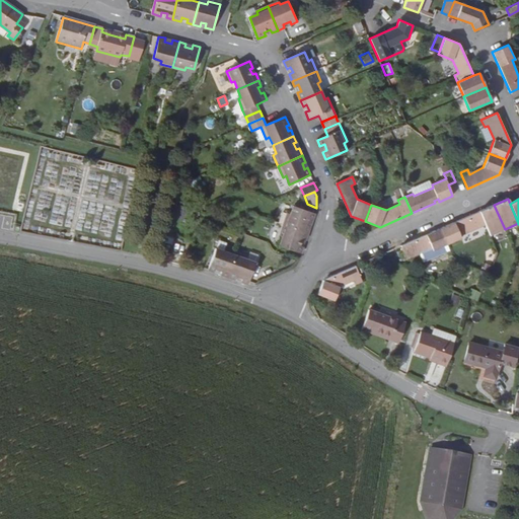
[(479,211),(486,225),(491,235),(505,229),(494,205),(479,211)]
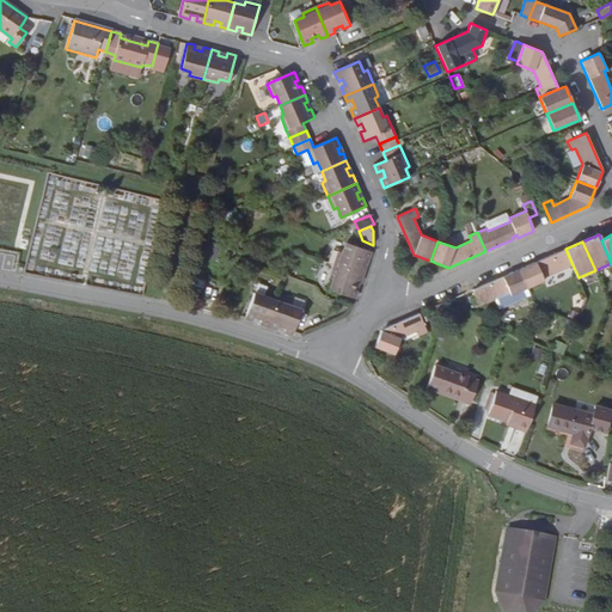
[(338,251),(334,265),(362,275),(366,268),(362,265),(365,258),(368,259),(372,252),(346,243),(342,254),(338,251)]
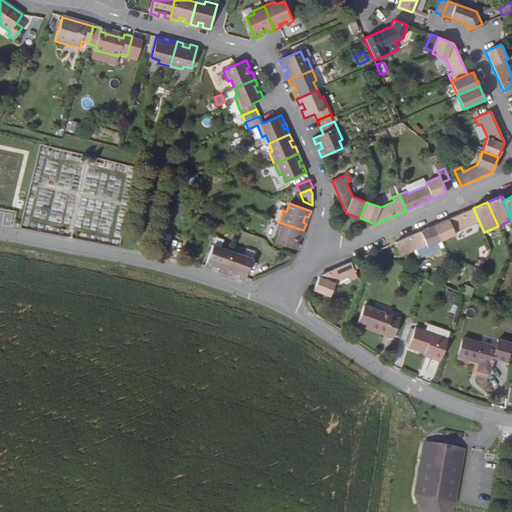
[(434,225),(441,241),(455,235),(454,233),(479,222),(473,208),(452,218),(453,221),(449,222),(448,219),(434,225)]
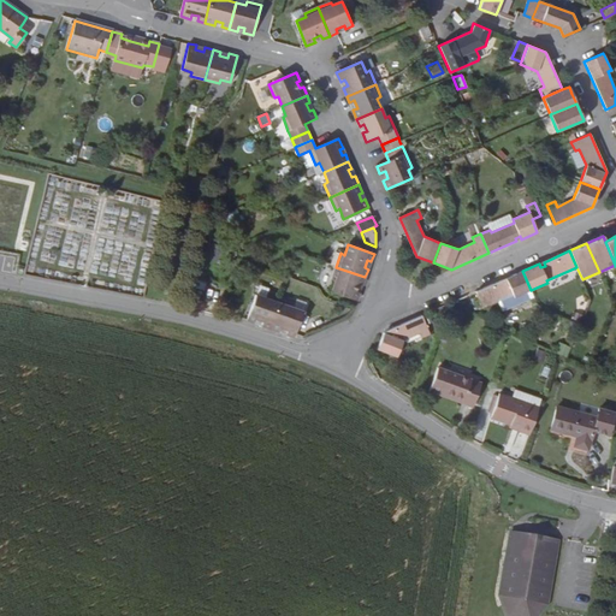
[(331,292),(356,301),(360,291),(356,290),(359,283),(362,284),(365,277),(336,267),(331,280),(335,282),(331,292)]
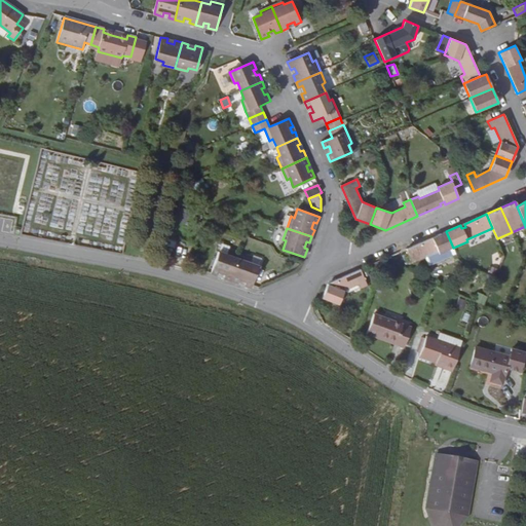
[(406,249),(412,263),(424,258),(428,266),(455,255),(452,249),(453,248),(446,231),(430,238),(433,241),(428,242),(427,239),(406,249)]
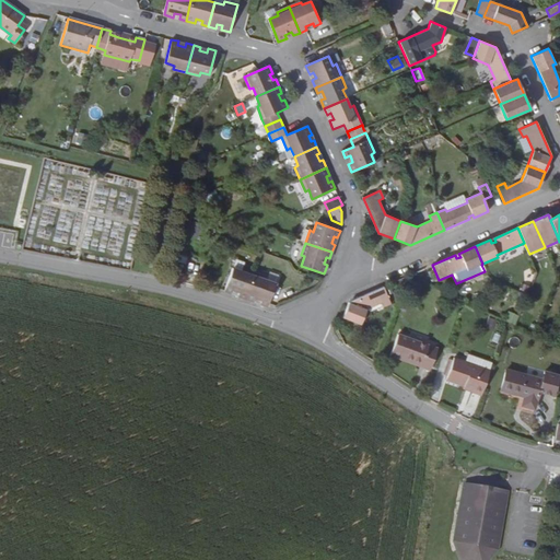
[(232,267),(223,291),(231,294),(232,290),(240,292),(237,296),(245,300),(255,271),(243,267),(242,270),(232,267)]
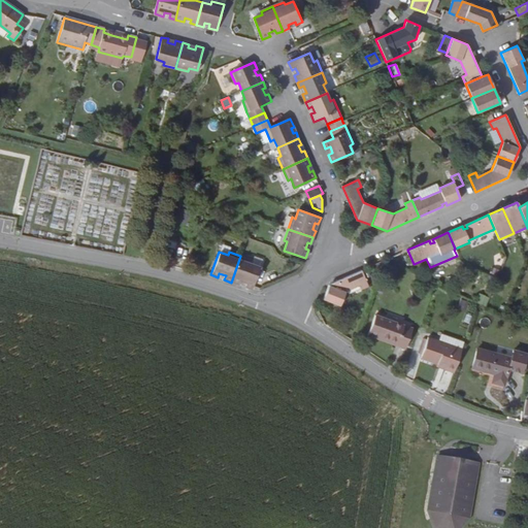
[(243,287),(252,290),(260,266),(252,263),(253,261),(240,256),(231,283),(237,285),(239,281),(245,283),(243,287)]
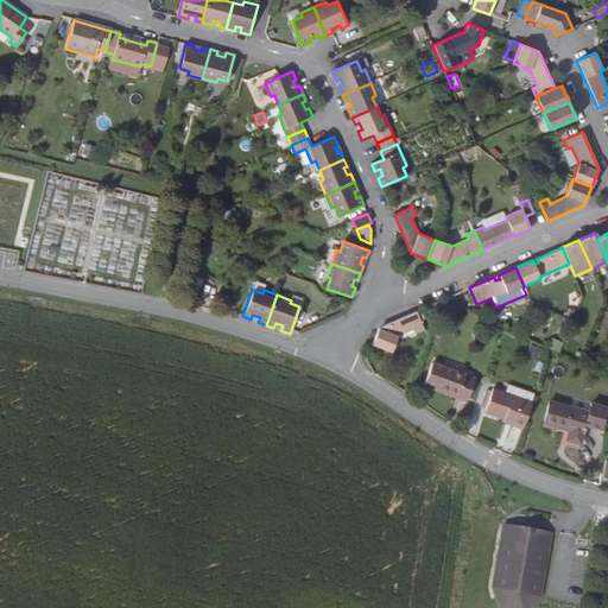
[(292,296),(290,303),(299,306),(302,299),(292,296)]
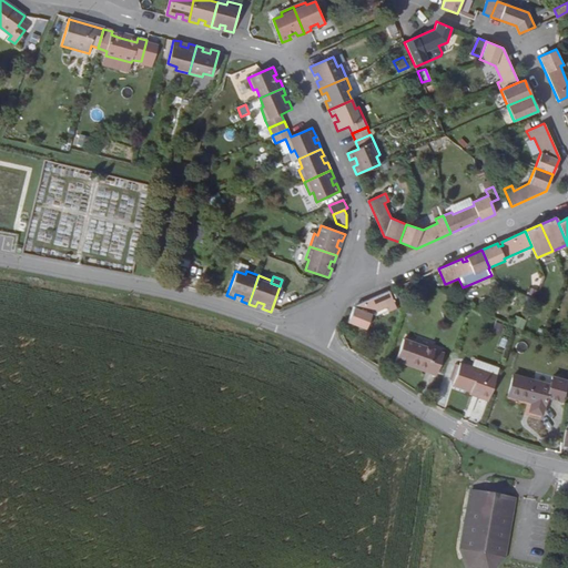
[(396,308),(388,291),(354,305),(347,322),(365,330),(371,314),(386,307),(388,312),(396,308)]
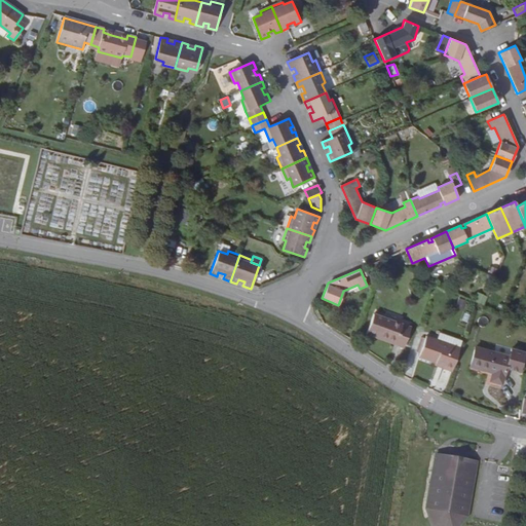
[(473,301),(482,304),(486,295),(476,292),(473,301)]
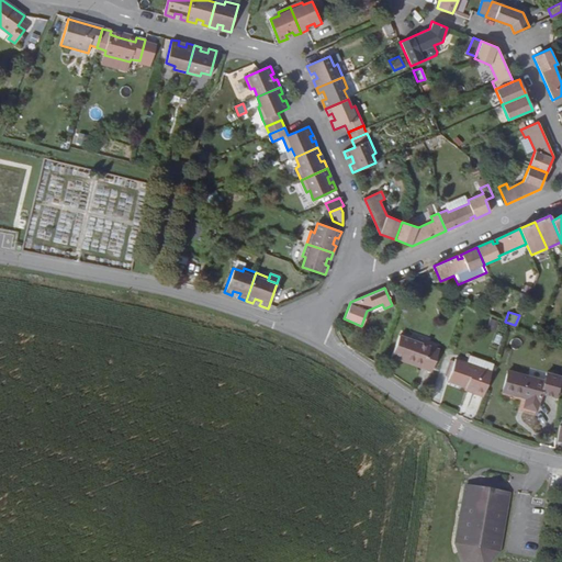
[(489,317),(486,328),(495,330),(498,319),(489,317)]
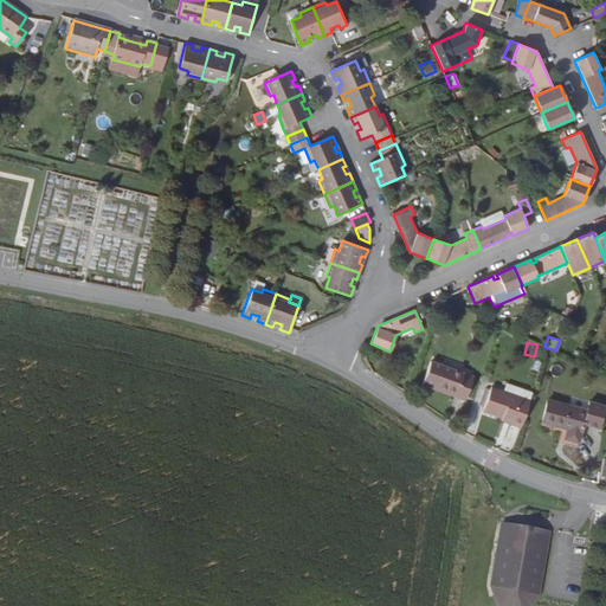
[(437,385),(469,395),(475,378),(431,362),(424,386),(436,389),(437,385)]
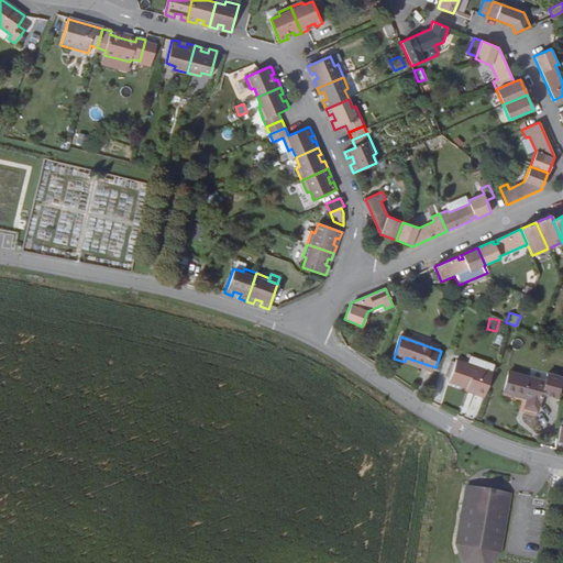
[(433,372),(435,367),(406,357),(405,362),(433,372)]
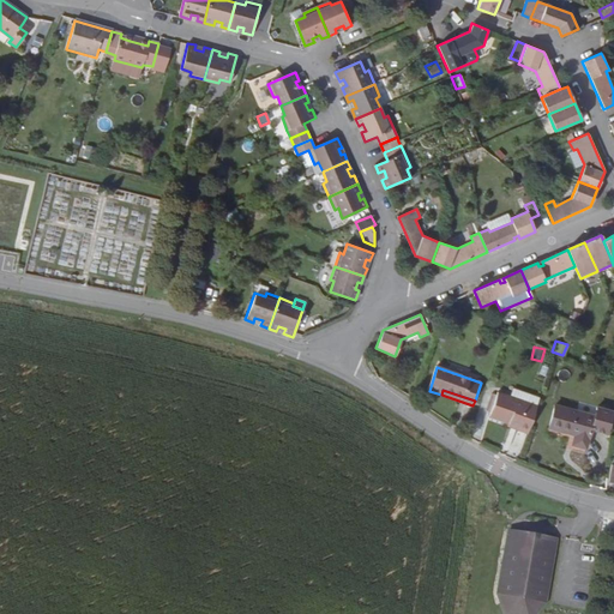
[(516,431),(528,434),(537,407),(497,393),(497,396),(491,413),(488,417),(510,425),(517,427),(516,431)]
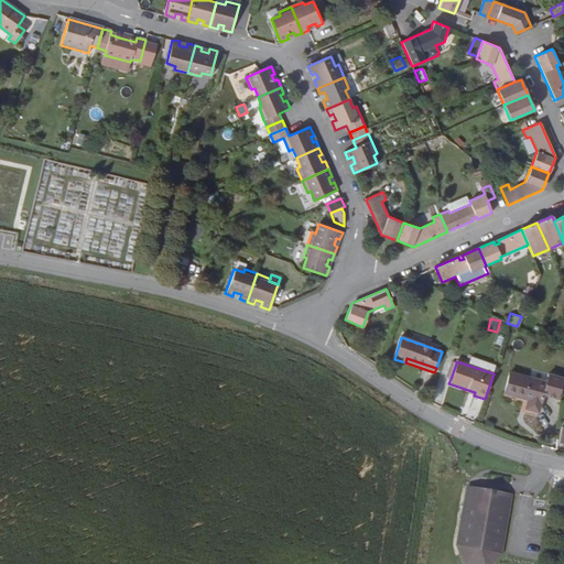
[(546,382),(511,372),(506,392),(529,398),(527,408),(539,411),(544,392),(557,396),(563,376),(549,372),(546,382)]
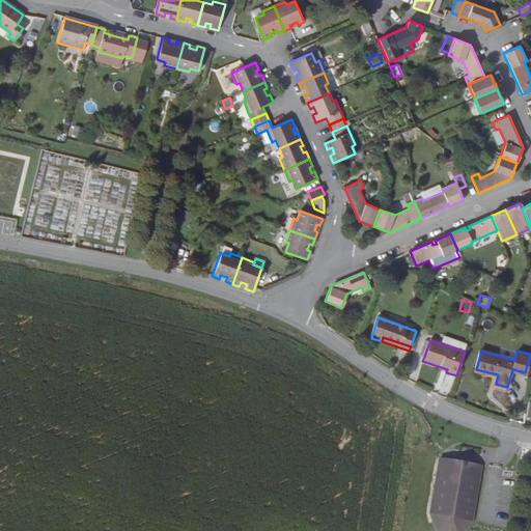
[(464,462),(443,458),(432,513),(438,530),(465,530),(473,521),(482,466),(464,462)]
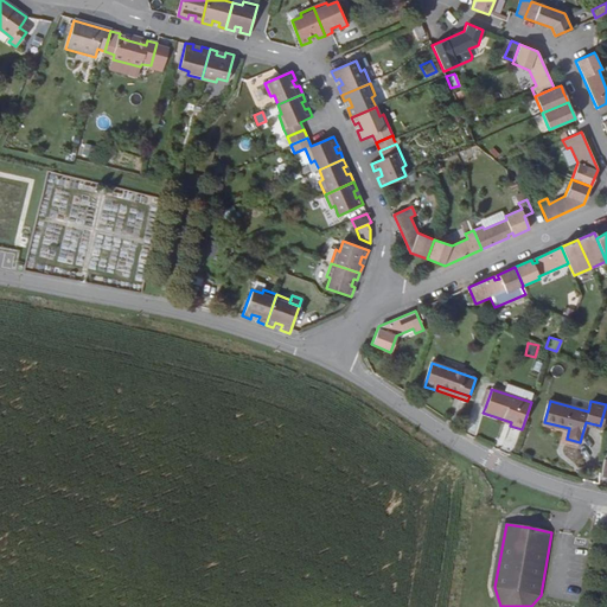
All buildings are outlined.
